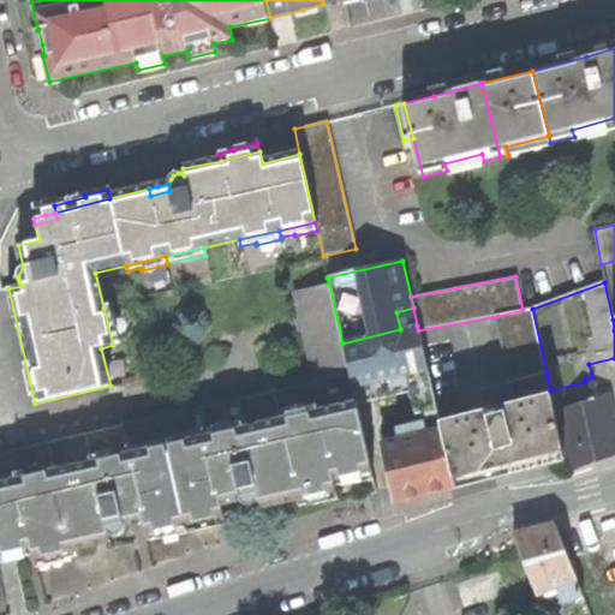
[(314,383),(350,375),(342,344),(329,284),(293,292),(314,383)]
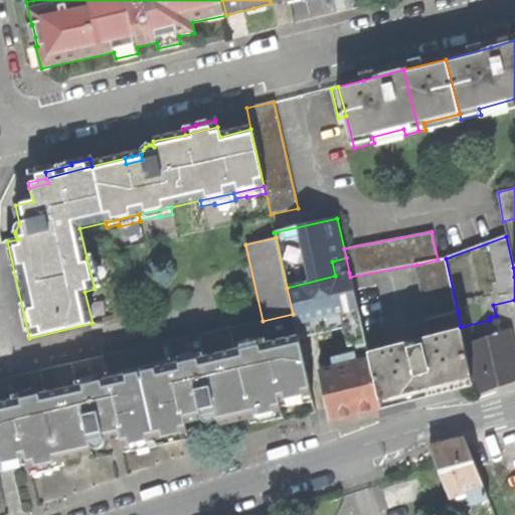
[(93,255),(87,258),(95,289),(102,287),(98,270),(96,270),(93,255)]
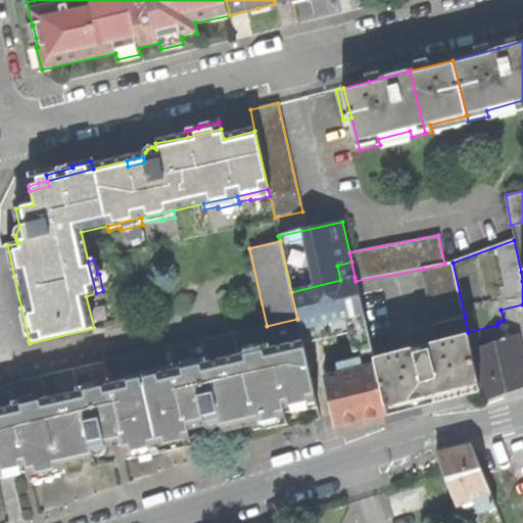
[(354,277),(351,262),(337,266),(340,280),(354,277)]
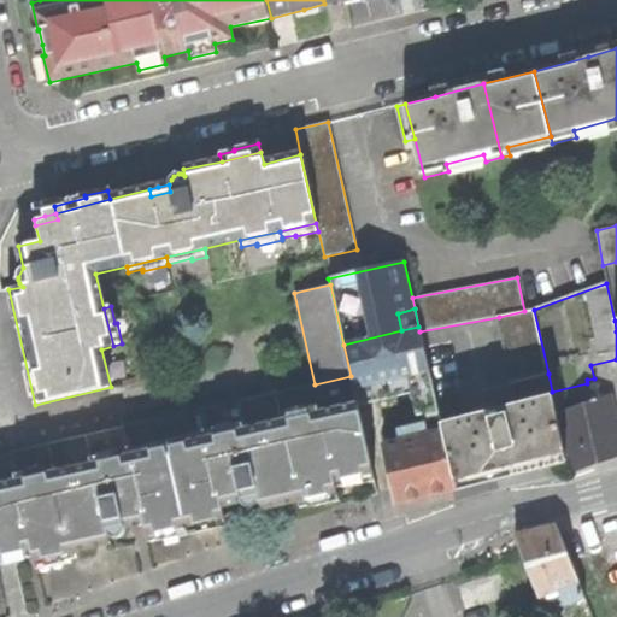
[(534,310),(524,311),(499,317),(513,381),(548,374),(534,310)]
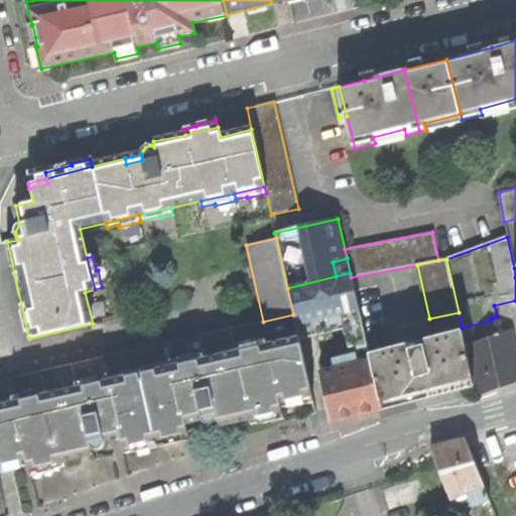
[(341,313),(359,309),(351,277),(350,273),(336,276),(287,288),(293,314),(295,324),(318,318),(341,313)]
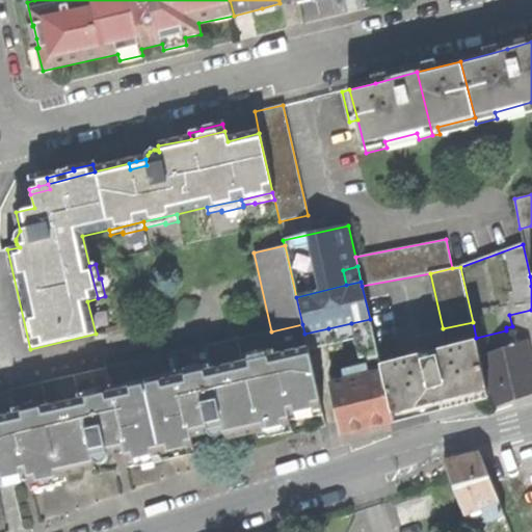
[(360,361),(362,360),(378,356),(370,319),(351,323),(360,361)]
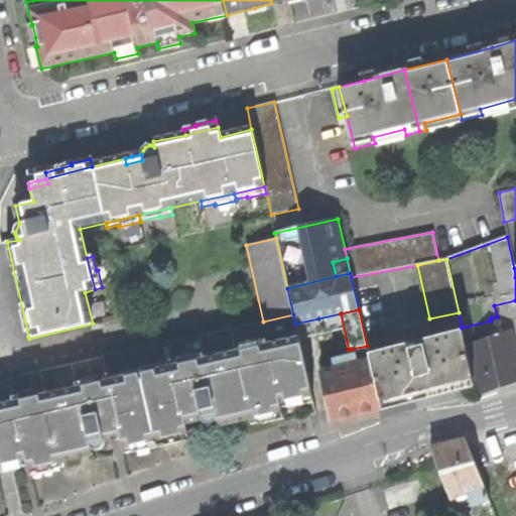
[(295,324),(293,314),(263,321),(0,379),(0,436),(5,436),(11,462),(26,459),(27,466),(28,468),(59,461),(92,453),(91,447),(93,447),(94,448),(102,446),(105,441),(103,435),(120,431),(121,437),(123,446),(132,443),(186,432),(184,424),(182,418),(201,414),(203,420),(206,424),(212,424),(218,420),(219,425),(249,418),(282,410),(282,407),(280,401),(311,394),(295,324)]
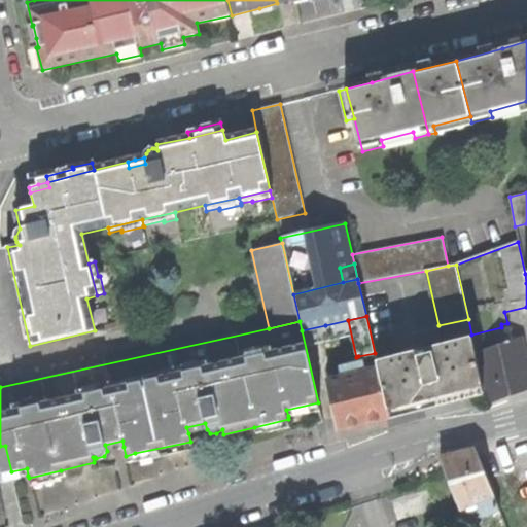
[(470,337),(377,362),(379,370),(390,418),(449,401),(484,392),(470,337)]
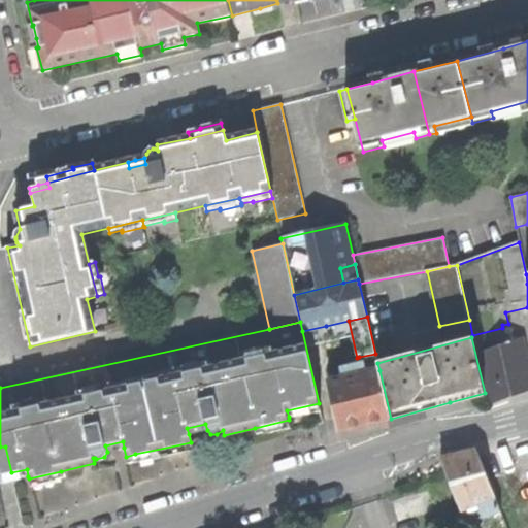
[(479,355),(490,404),(515,395),(527,390),(527,364),(522,338),(479,355)]
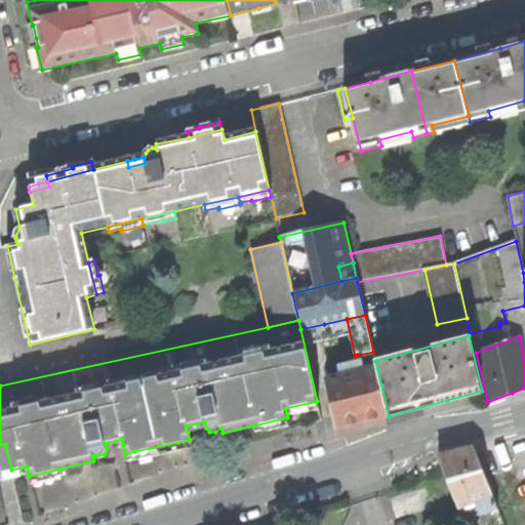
[(362,361),(365,371),(377,368),(375,361),(373,352),(357,355),(359,362),(362,361)]
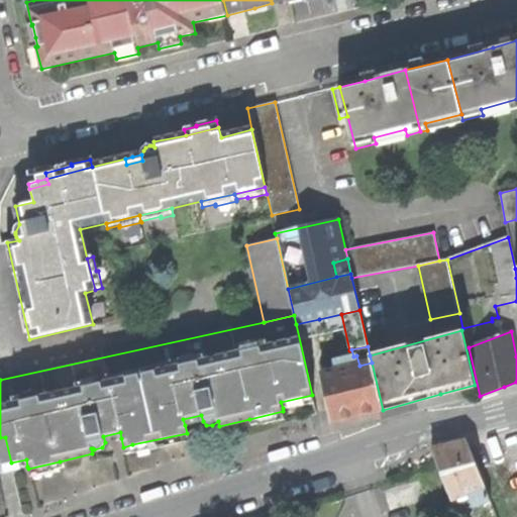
[(332,362),(335,371),(359,366),(356,355),(353,356),(332,362)]
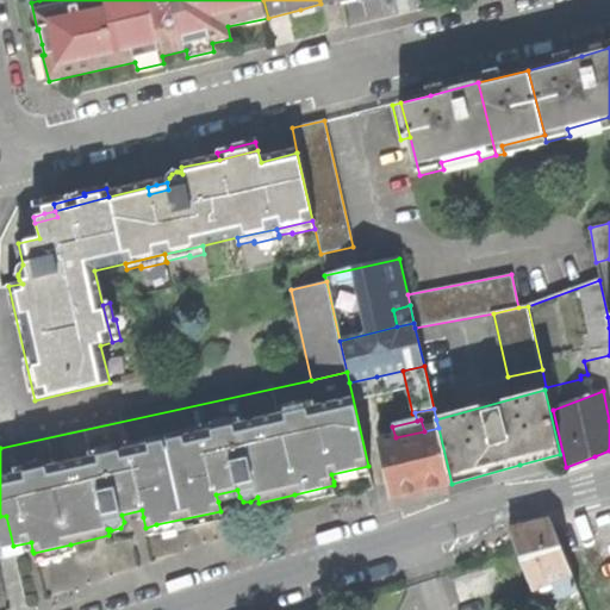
[(377,430),(379,441),(396,437),(392,427),(377,430)]
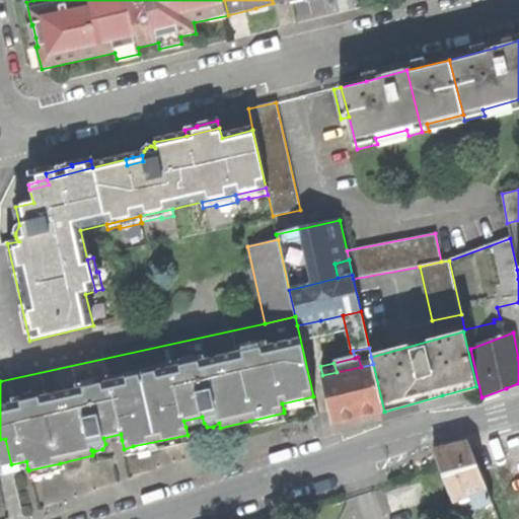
[(384,412),(373,364),(361,367),(337,372),(322,375),(334,424),(356,418),(384,412)]
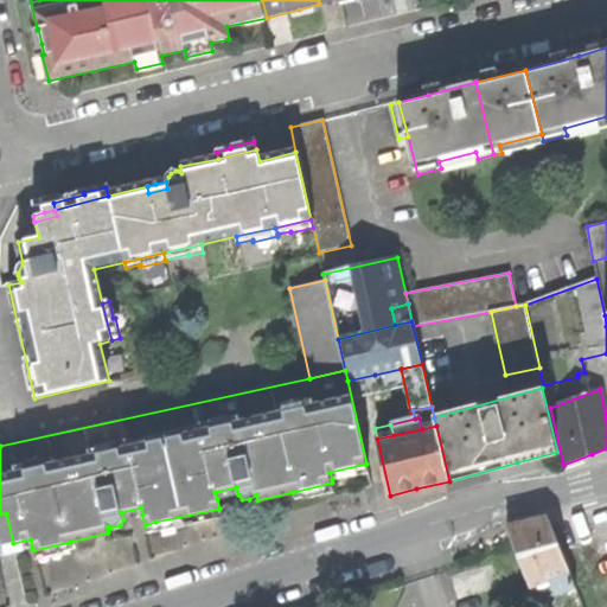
[(368,472),(366,464),(330,472),(332,479),(346,475),(346,478),(368,472)]
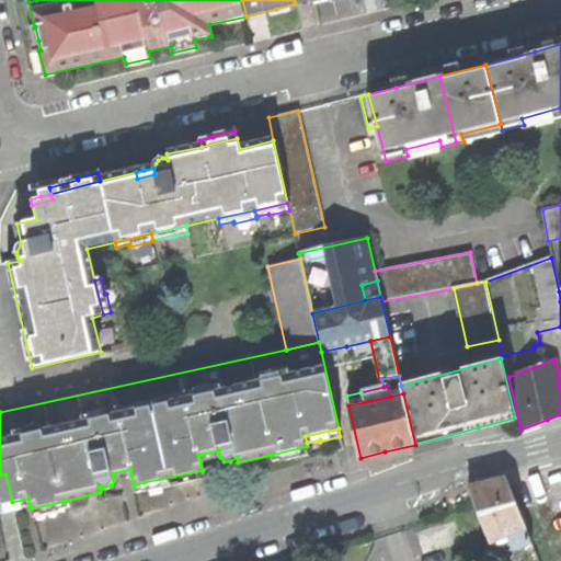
[(309,455),(307,446),(271,455),(273,461),(287,458),(288,460),(309,455)]
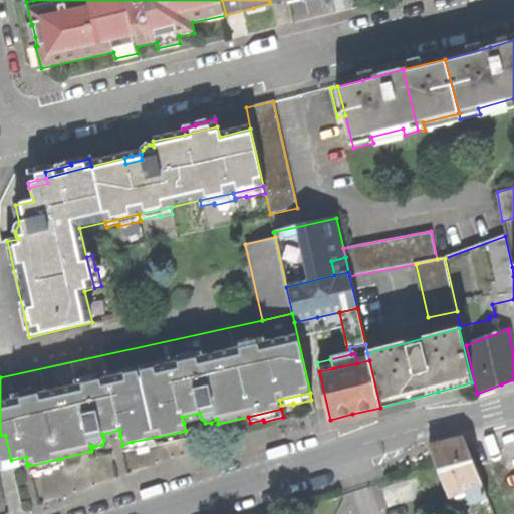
[(193,421),(202,419),(200,413),(182,417),(184,423),(193,421)]
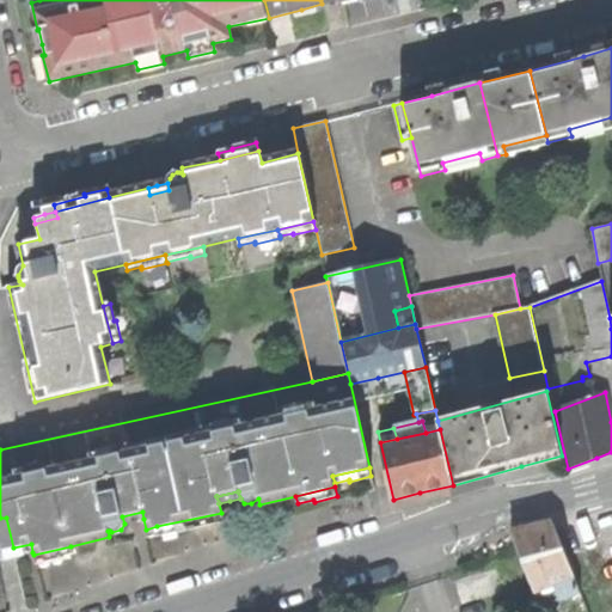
[(134,521),(144,519),(142,512),(122,516),(124,524),(134,521)]
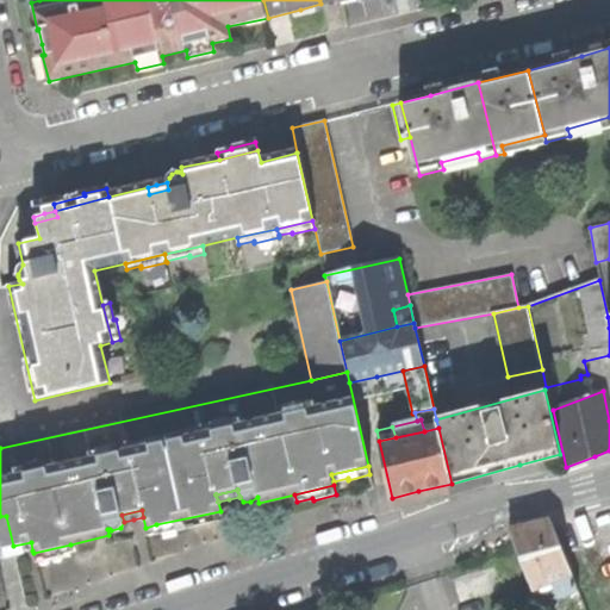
[(16,554),(32,551),(31,542),(13,546),(6,516),(0,516),(0,559),(16,555),(16,554)]
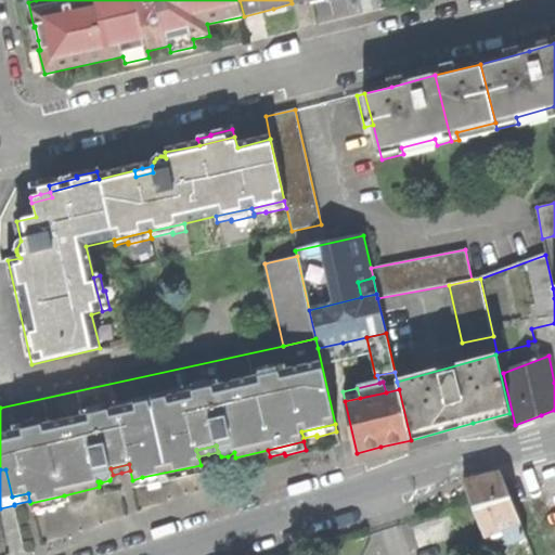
[(504,529),(510,545),(527,540),(502,476),(482,480),(464,485),(485,537),(504,529)]
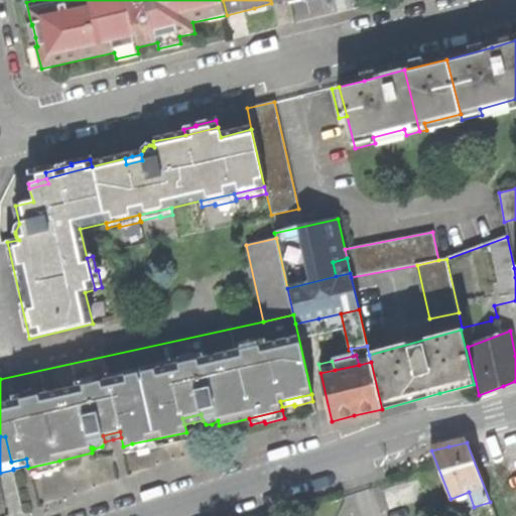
[(60,466),(59,461),(28,468),(30,475),(50,470),(49,468),(60,466)]
